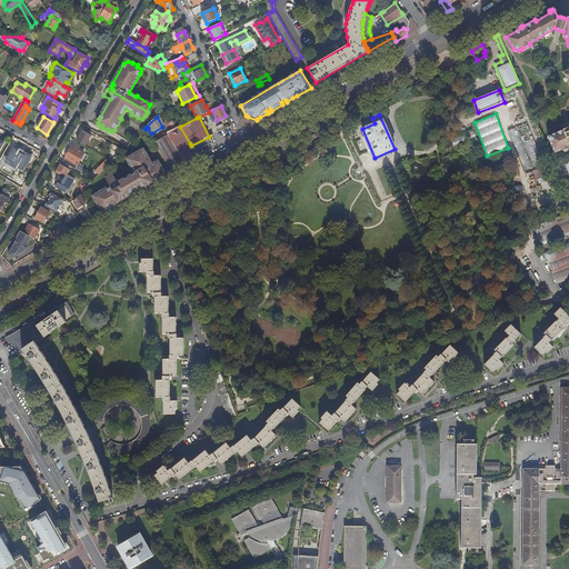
[(166,121),(163,122),(165,126),(169,132),(176,129),(172,122),(168,125),(166,121)]
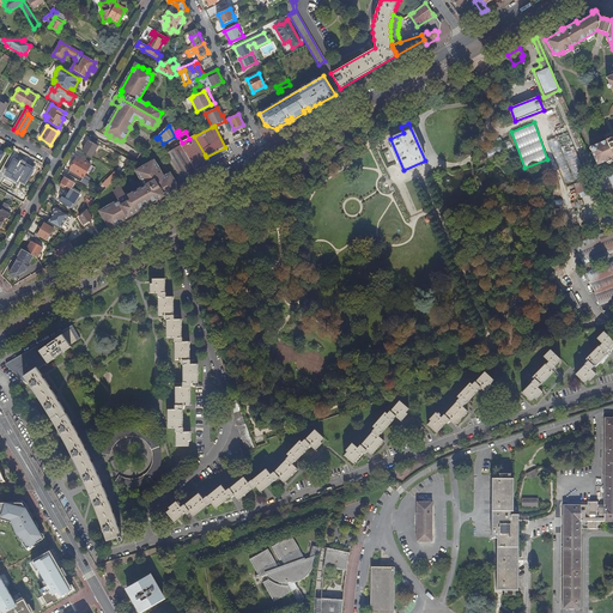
[(568,133),(548,140),(556,162),(564,158),(560,149),(572,144),(568,133)]
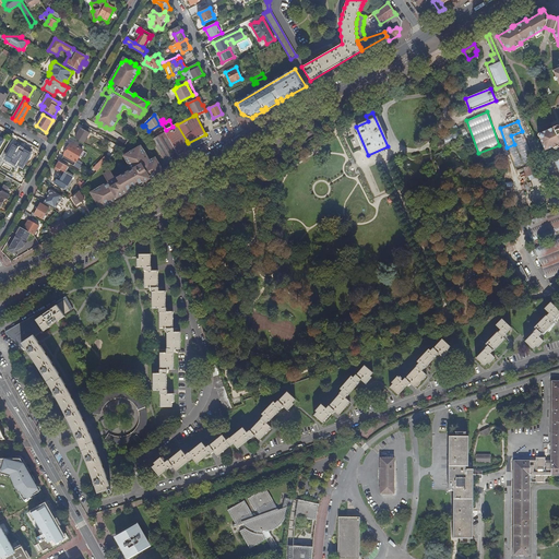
[(194,154),(192,150),(189,144),(188,145),(189,146),(187,147),(188,150),(182,154),(180,150),(186,146),(183,143),(187,141),(177,125),(173,127),(166,130),(163,131),(165,134),(179,157),(181,162),(194,154)]
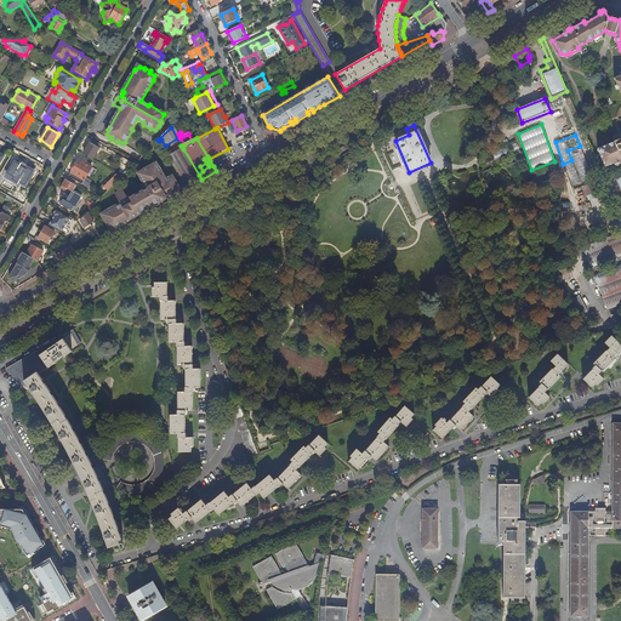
[(620,138),(619,141),(619,140),(614,141),(615,142),(600,148),(599,152),(605,166),(614,163),(614,164),(620,161),(620,160),(620,159),(620,138)]
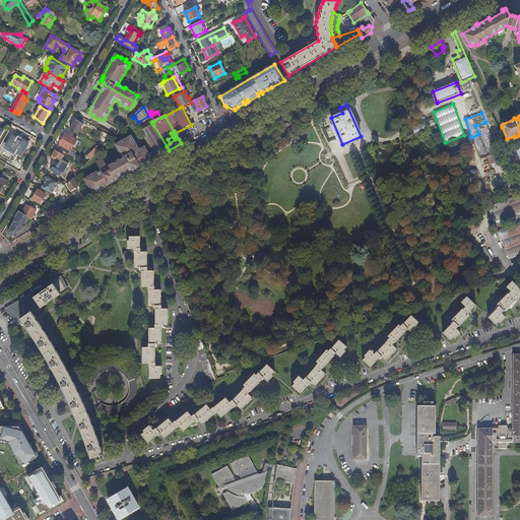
[(432,118),(421,122),(424,128),(427,126),(426,126),(433,123),(432,118)]
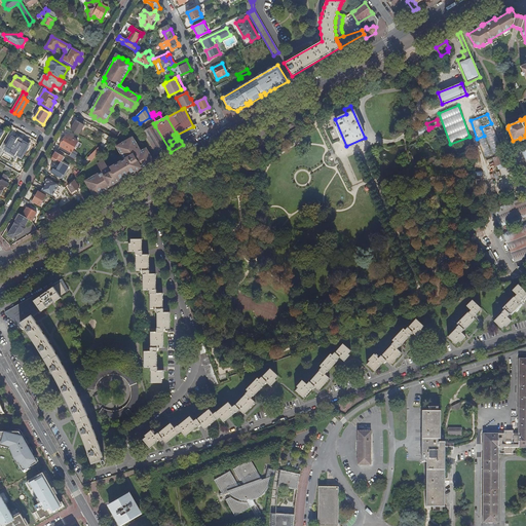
[(76,121),(71,130),(77,135),(80,129),(81,130),(84,125),(76,121)]
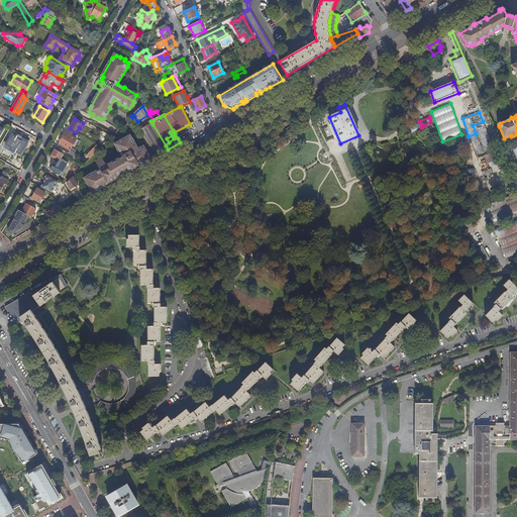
[(421,127),(419,121),(408,126),(410,131),(417,128),(421,127)]
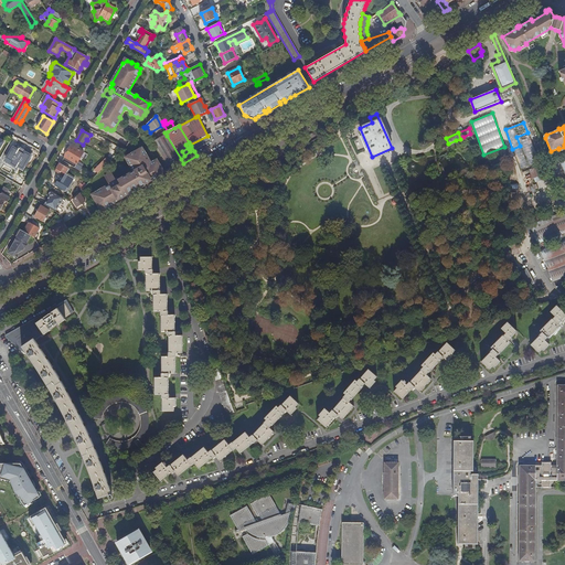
[(159,139),(153,142),(168,167),(181,159),(167,136),(164,137),(163,134),(158,137),(159,139)]
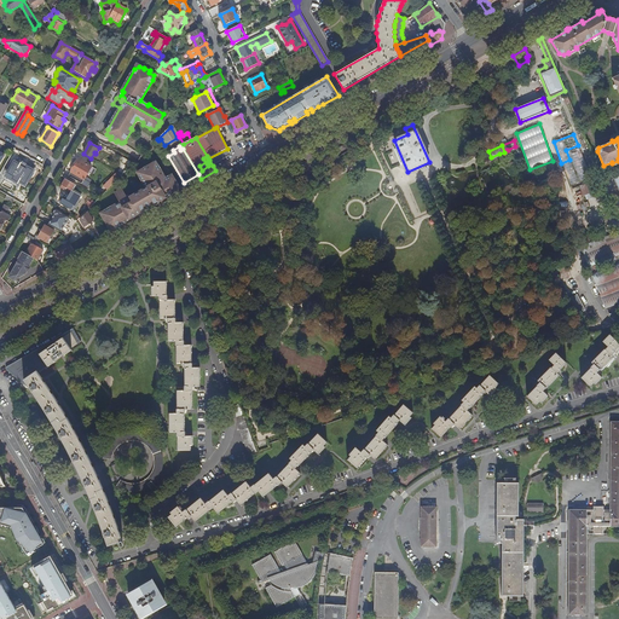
[(231,149),(231,148),(227,149),(208,158),(209,160),(213,166),(231,155),(229,151),(231,149)]
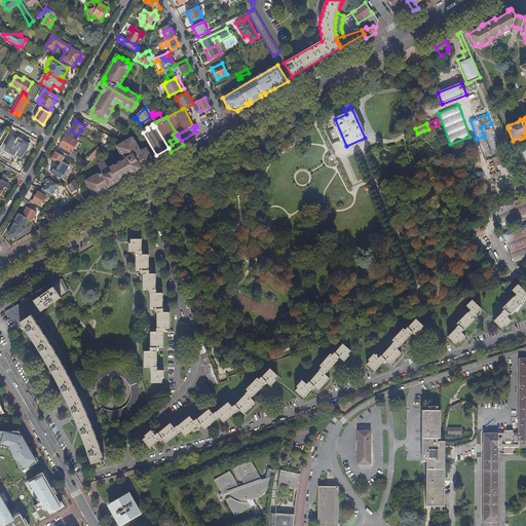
[(30,144),(12,134),(3,149),(22,159),(30,144)]
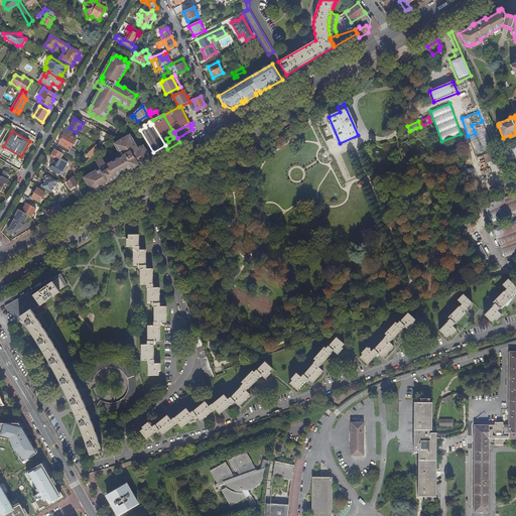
[(111,136),(104,132),(97,144),(101,147),(111,136)]
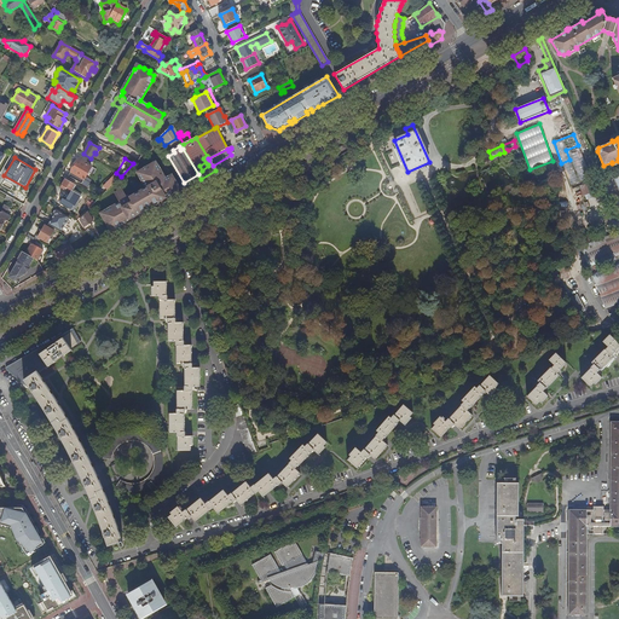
[(92,167),(79,160),(69,177),(84,185),(86,181),(85,180),(92,167)]
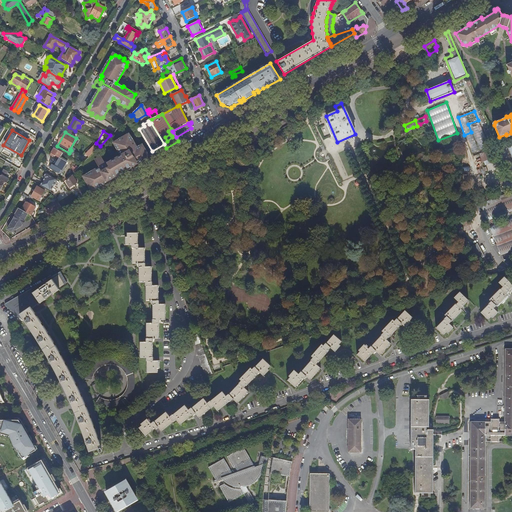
[(141,161),(126,136),(119,141),(118,140),(114,142),(116,146),(115,146),(121,156),(113,161),(120,173),(136,164),(141,161)]
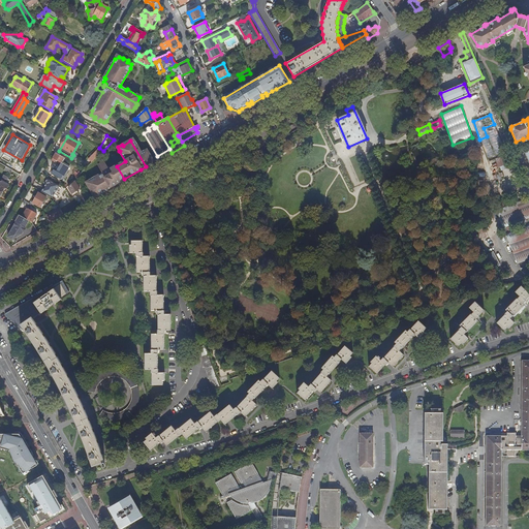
[(131,141),(130,141),(146,166),(147,166),(148,167),(154,163),(146,151),(141,154),(134,143),(133,143),(131,141)]
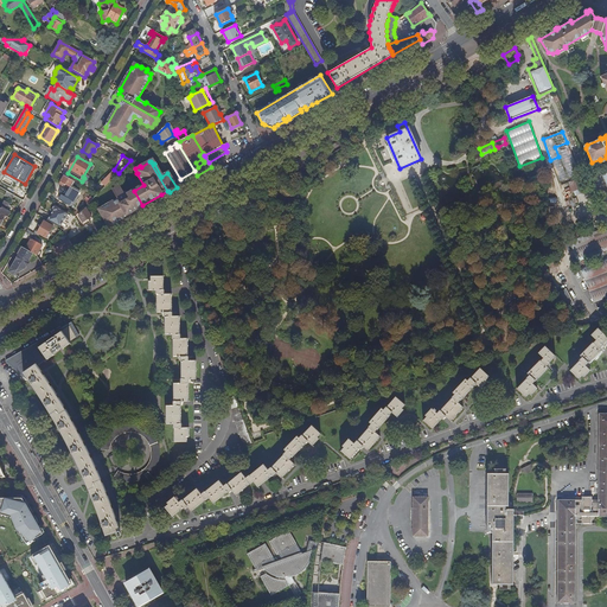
[(562,166),(555,168),(560,180),(567,178),(562,166)]
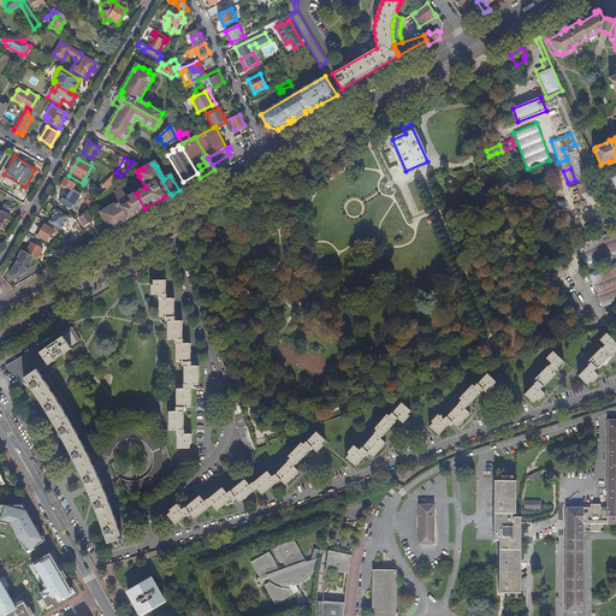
[(106,190),(119,177),(116,173),(102,185),(106,190)]
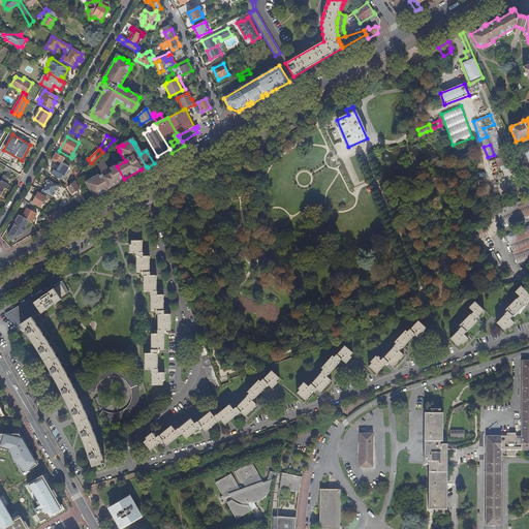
[(64,158),(56,153),(53,158),(61,163),(64,158)]
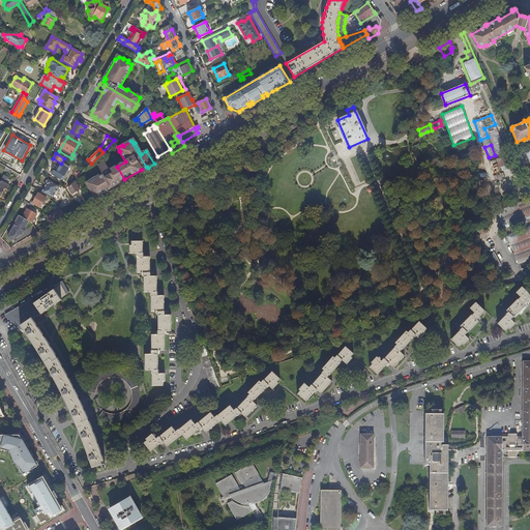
[(124,179),(117,167),(110,171),(105,163),(97,167),(102,174),(95,179),(93,180),(101,194),(104,194),(114,187),(112,185),(117,182),(118,183),(121,181),(124,179)]
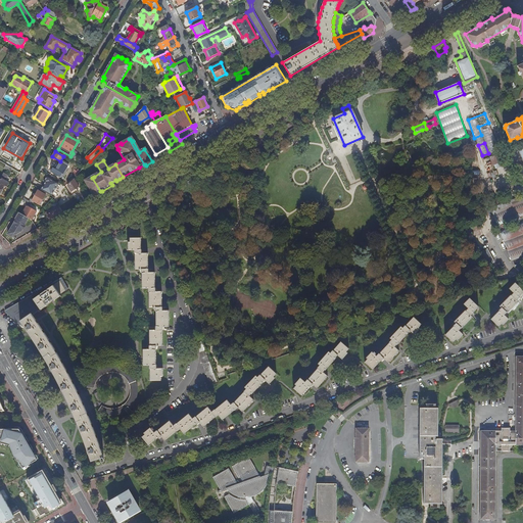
[(47,175),(52,167),(48,164),(43,173),(47,175)]
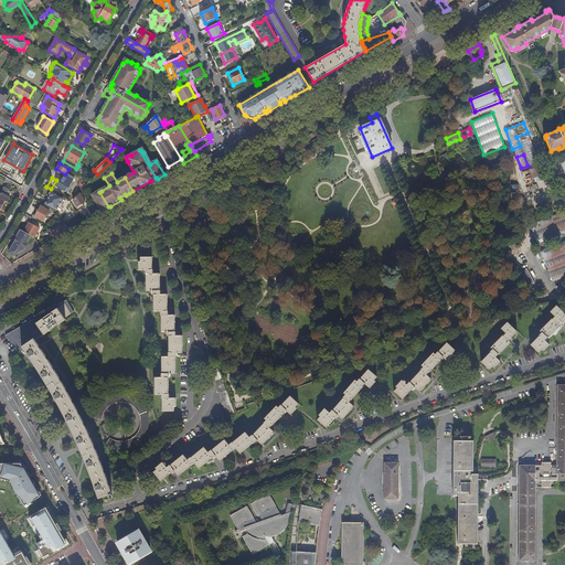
[(0,198),(6,201),(7,202),(10,198),(8,196),(10,192),(8,191),(4,188),(1,193),(0,192),(0,198)]
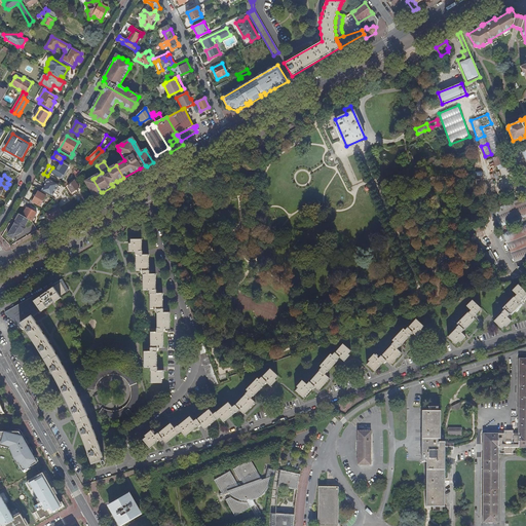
[(60,184),(47,178),(44,183),(46,184),(41,192),(51,197),(60,184)]
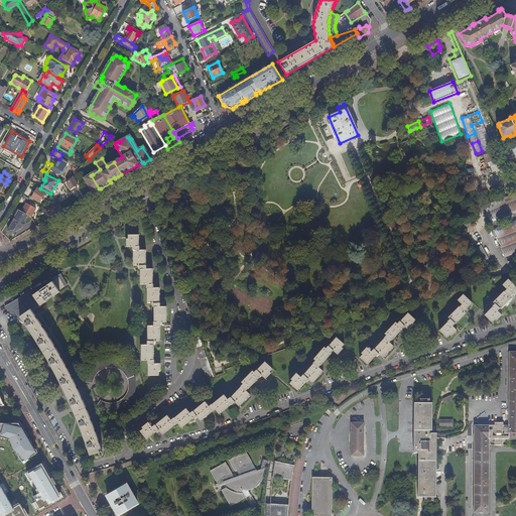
[(99,188),(91,175),(91,176),(89,176),(84,178),(87,183),(87,185),(89,185),(89,188),(90,188),(93,194),(97,190),(98,188),(99,188)]
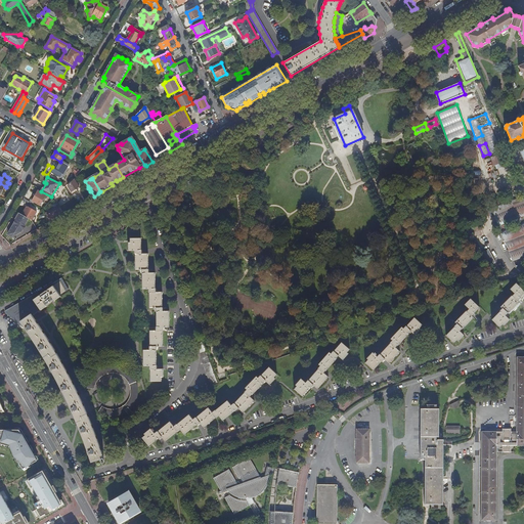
[(71,192),(79,188),(74,180),(67,186),(71,192)]
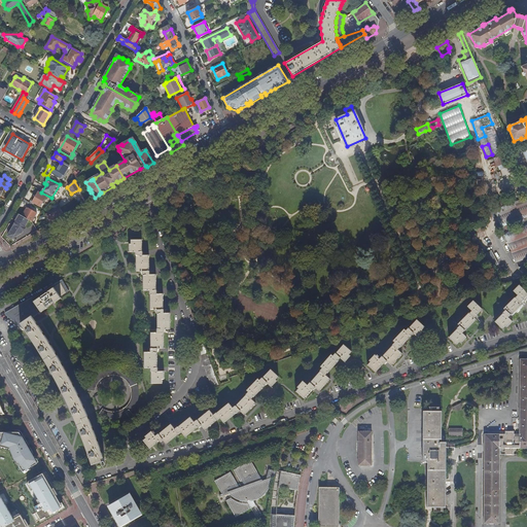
[(38,192),(32,202),(40,207),(41,207),(42,206),(41,205),(46,197),(38,192)]
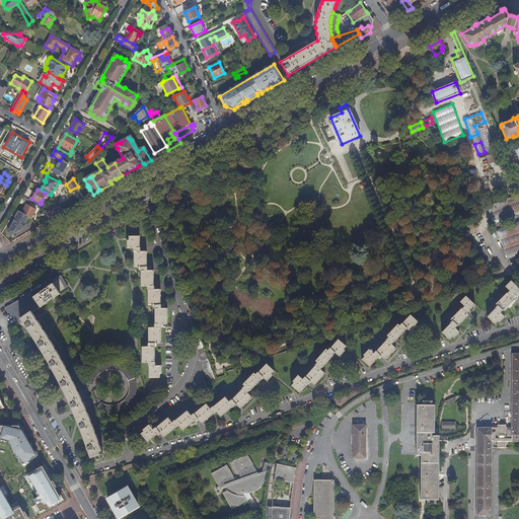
[(77,194),(72,197),(76,205),(82,201),(77,194)]
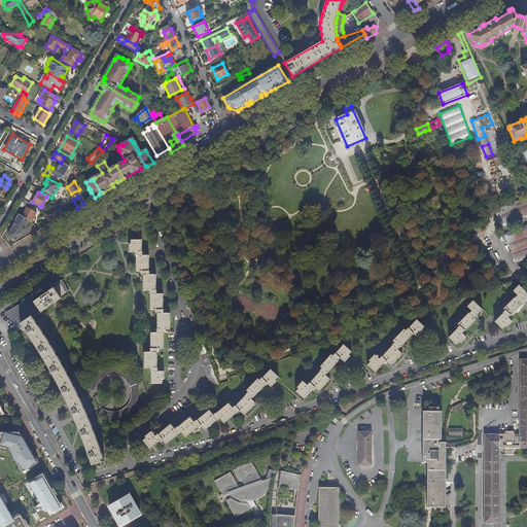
[(501,229),(526,218),(526,198),(494,210),(501,229)]
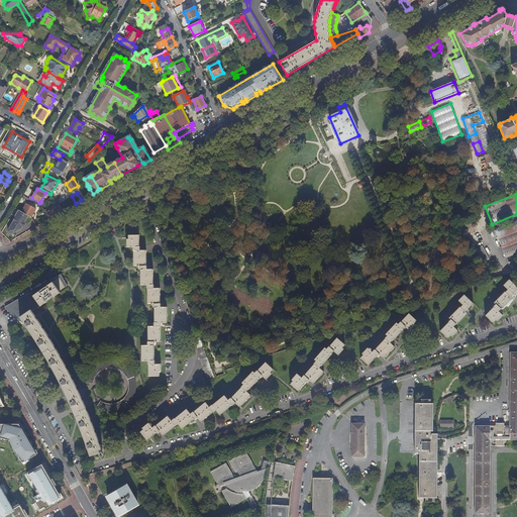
[(49,219),(63,211),(58,203),(44,211),(49,219)]
